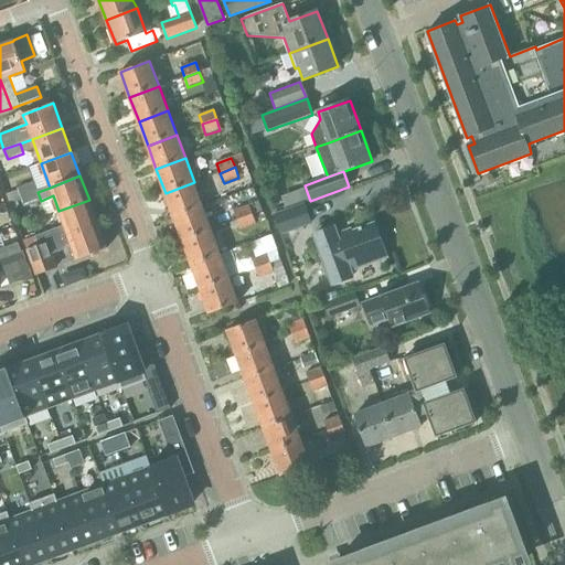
[(18,190),(8,193),(10,201),(21,196),(36,191),(33,182),(18,188),(18,190)]
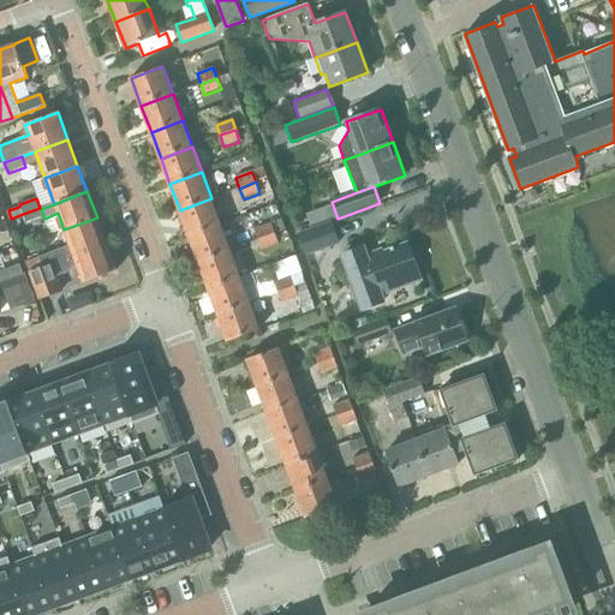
[(190,237),(221,225),(212,198),(180,210),(190,237)]
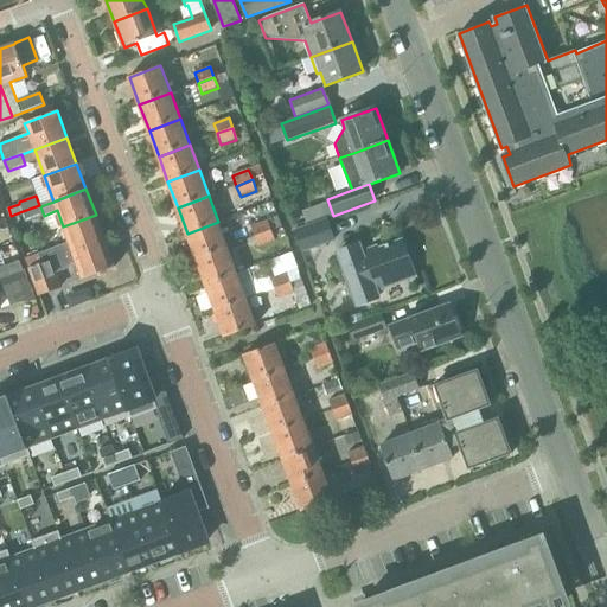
[(39,205),(23,211),(27,222),(44,216),(40,206),(39,205)]
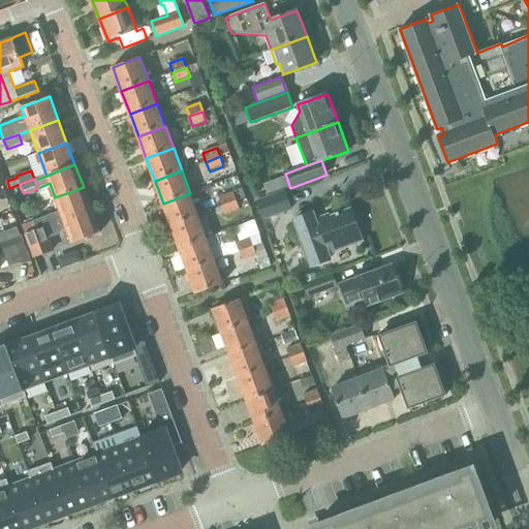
[(60,212),(23,225),(26,234),(52,224),(92,210),(84,187),(55,197),(60,212)]
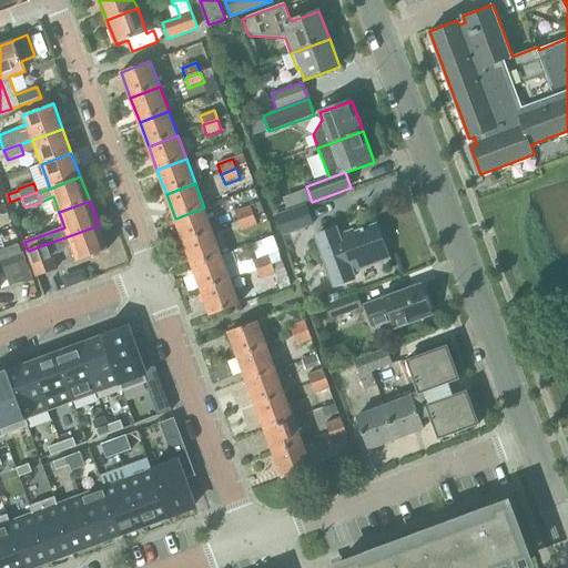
[(235,212),(240,222),(254,215),(251,206),(235,212)]
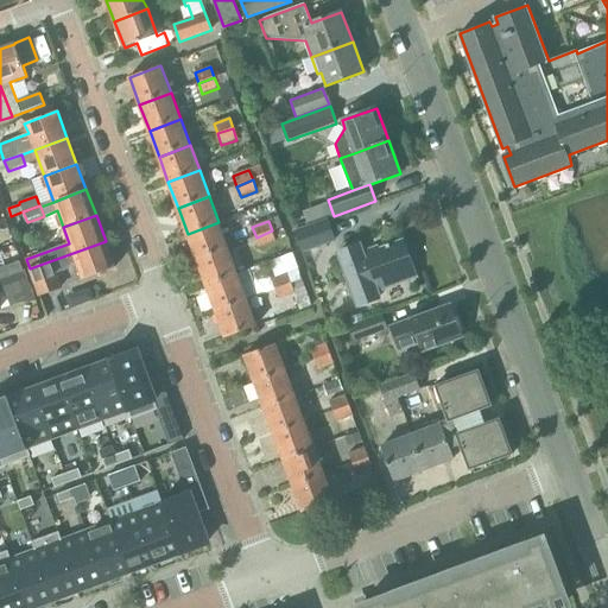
[(196,258),(228,246),(219,222),(188,234),(196,258)]
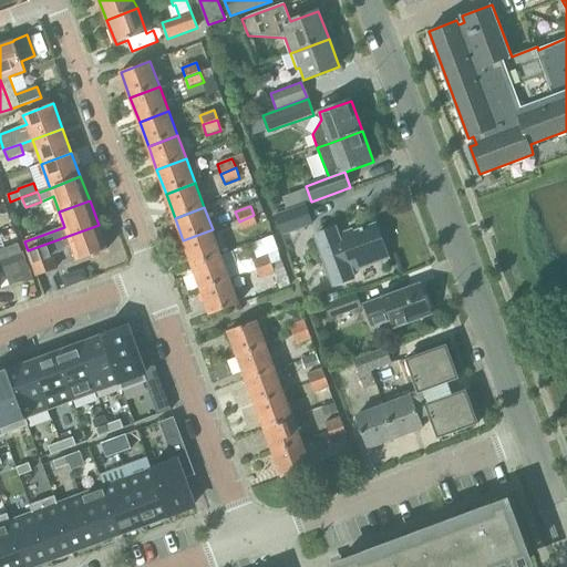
[(257,225),(254,215),(239,222),(243,230),(257,225)]
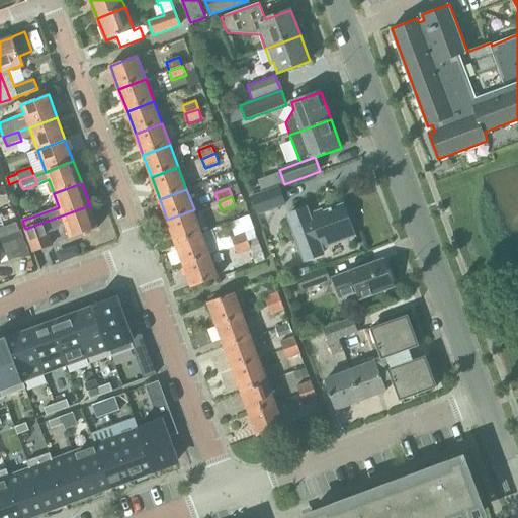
[(51,220),(25,229),(34,251),(46,247),(53,244),(49,233),(54,231),(67,226),(71,238),(98,229),(90,205),(51,220)]
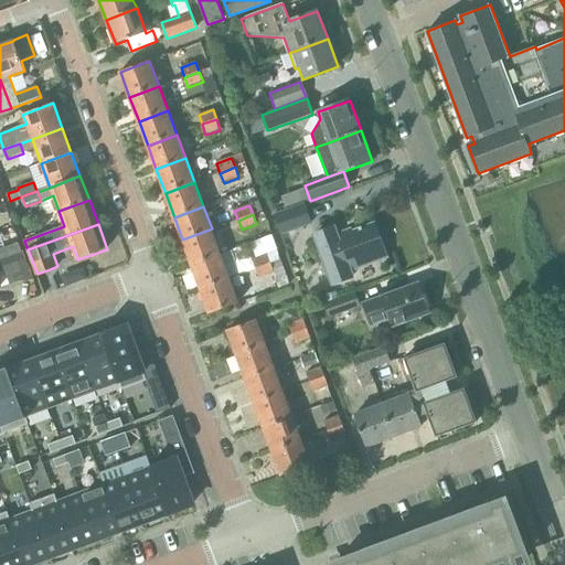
[(334,228),(315,235),(332,285),(352,277),(350,270),(387,256),(375,224),(338,238),(334,228)]
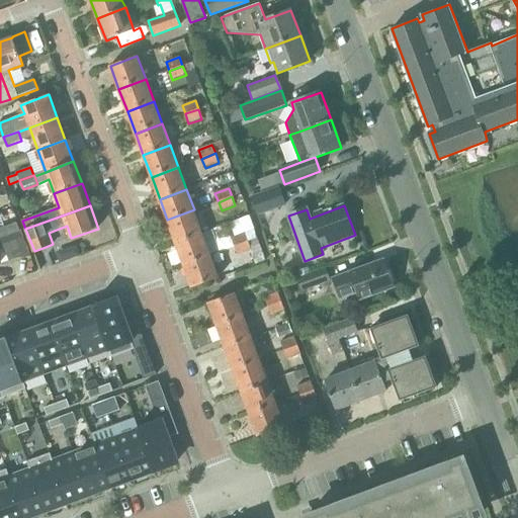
[(175,242),(202,232),(194,209),(167,220),(175,242)]
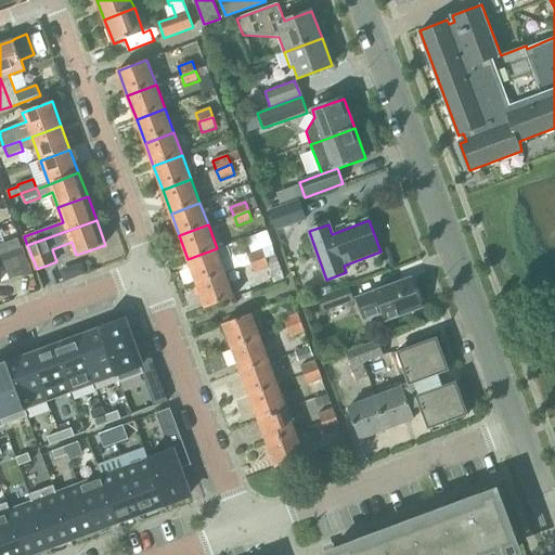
[(0,255),(23,247),(20,239),(0,245),(0,255)]
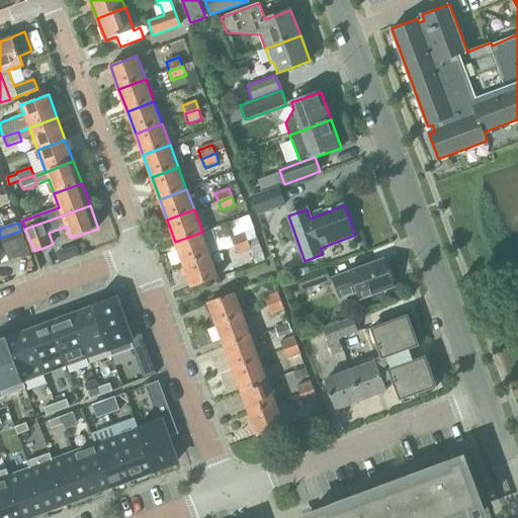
[(21,231),(0,238),(0,251),(5,249),(9,261),(29,254),(21,231)]
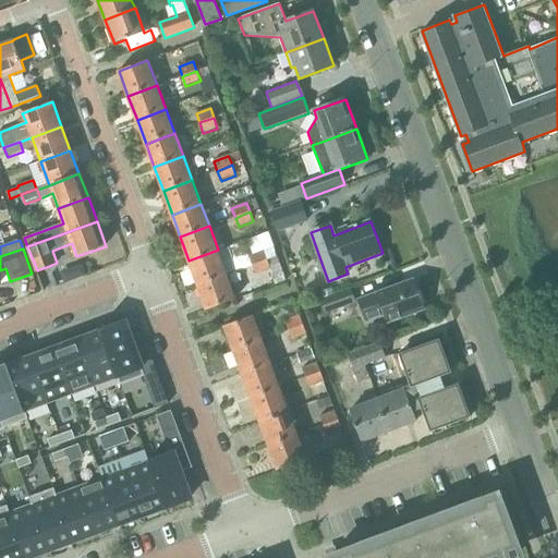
[(198,284),(227,274),(218,250),(189,261),(198,284)]
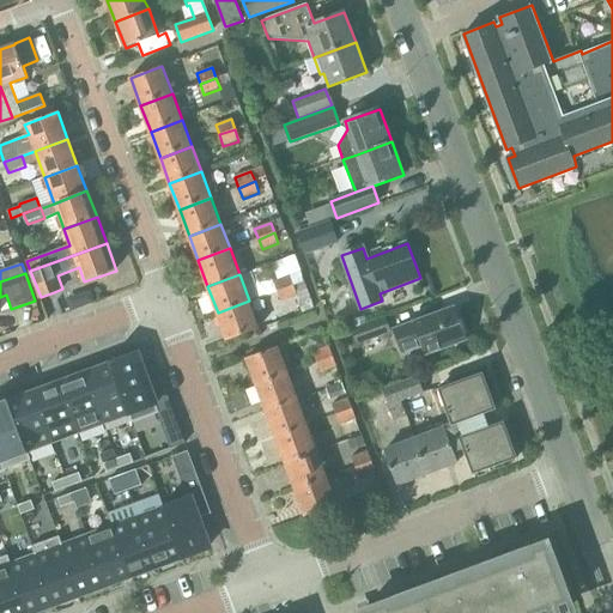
[(290,274),(274,280),(278,291),(293,285),(290,274)]
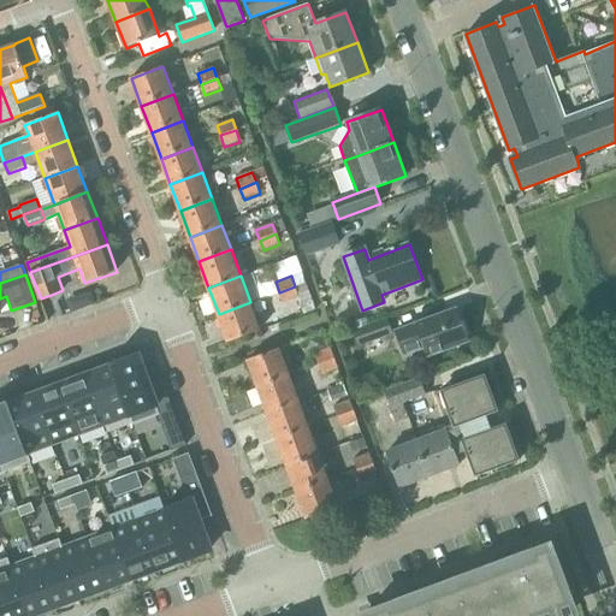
[(295,286),(279,292),(283,303),(300,297),(295,286)]
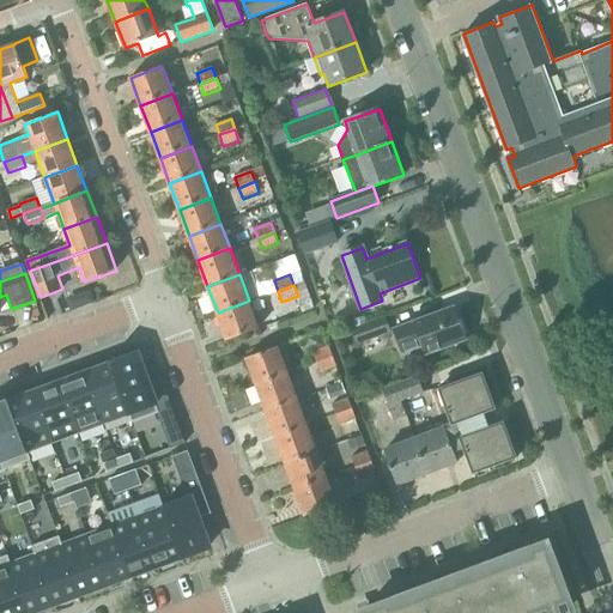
[(228,340),(260,328),(249,301),(218,313),(228,340)]
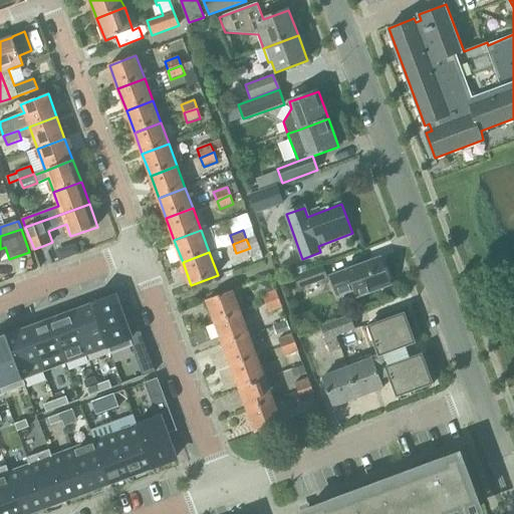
[(356,297),(391,284),(381,259),(332,277),(339,296),(354,290),(356,297)]
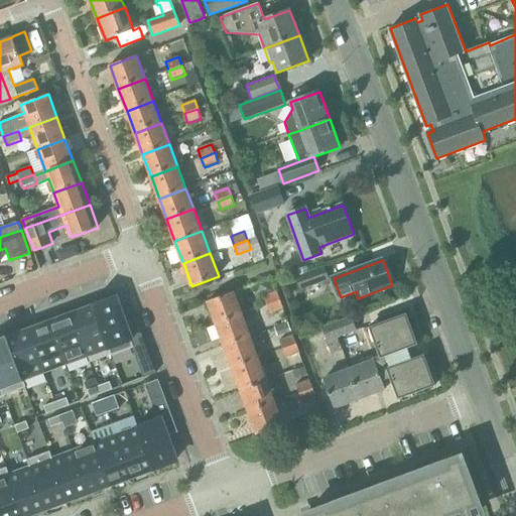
[(324,267),(296,277),(301,290),(328,280),(324,267)]
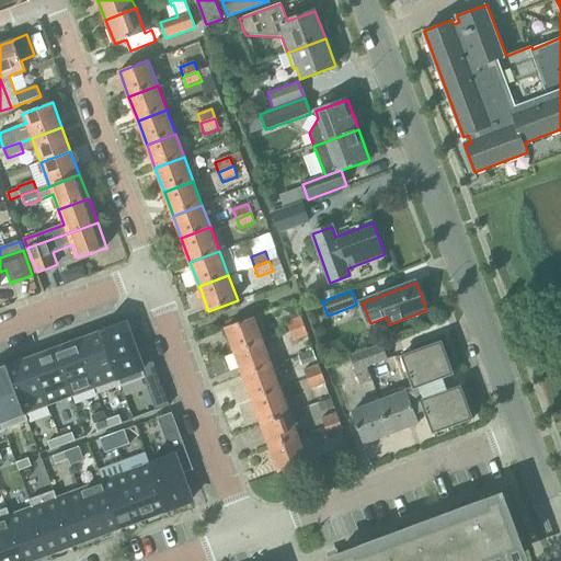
[(301,316),(286,321),(290,332),(305,327),(301,316)]
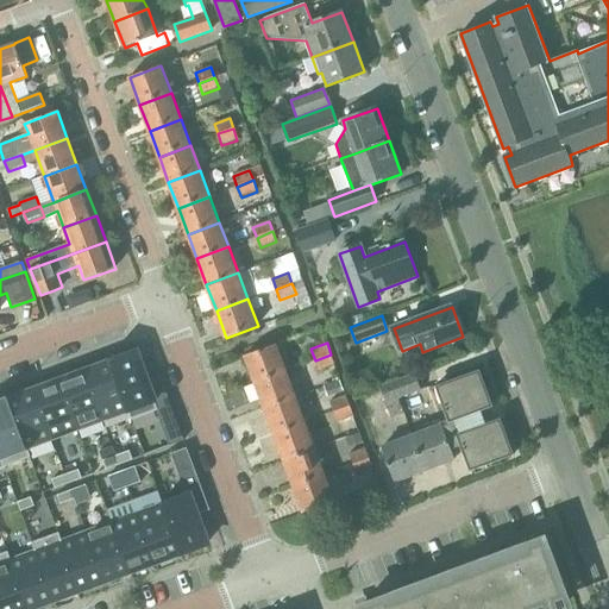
[(255,381),(287,369),(277,345),(246,356),(255,381)]
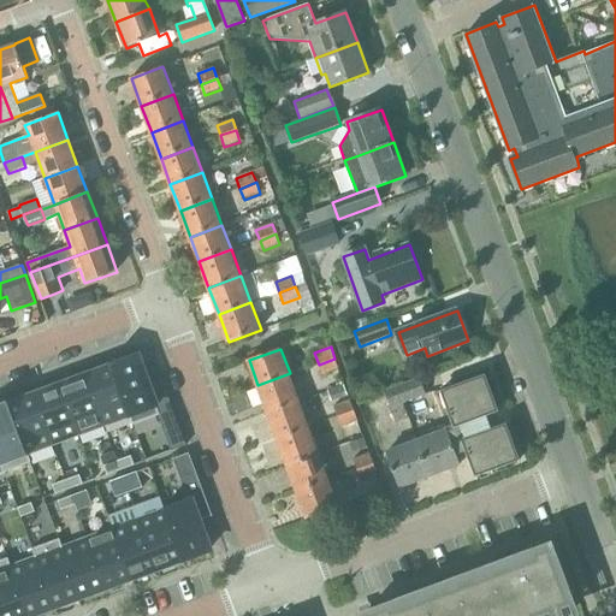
[(138,356),(111,367),(129,418),(132,426),(159,415),(160,415),(158,409),(138,356)]
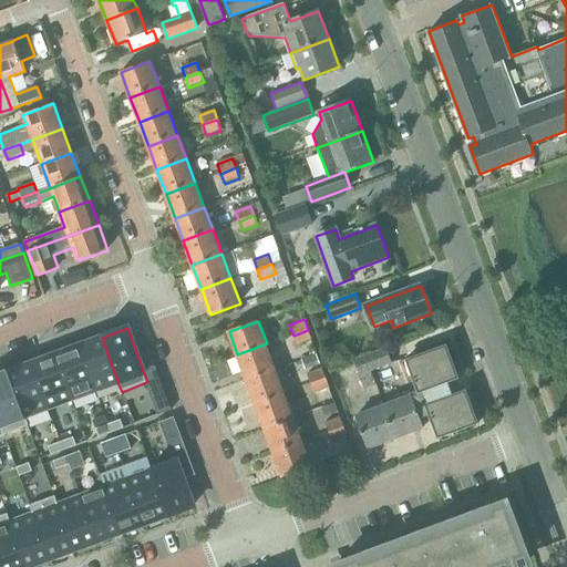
[(308,330),(294,336),(297,346),(312,340),(308,330)]
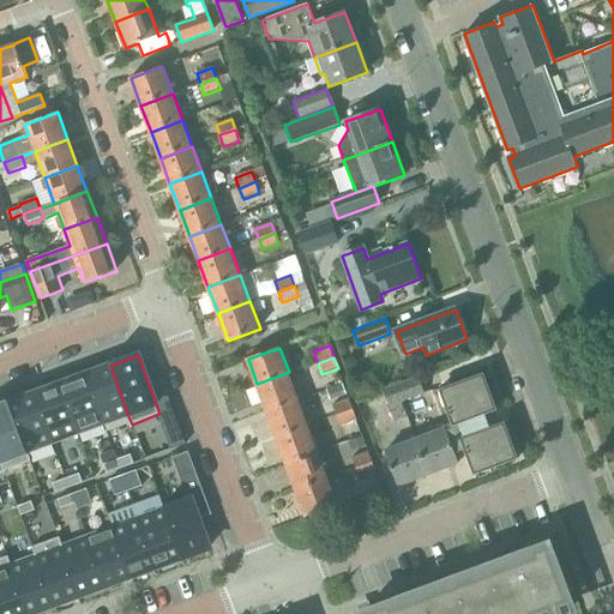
[(110,366),(85,374),(104,425),(128,416),(110,366)]
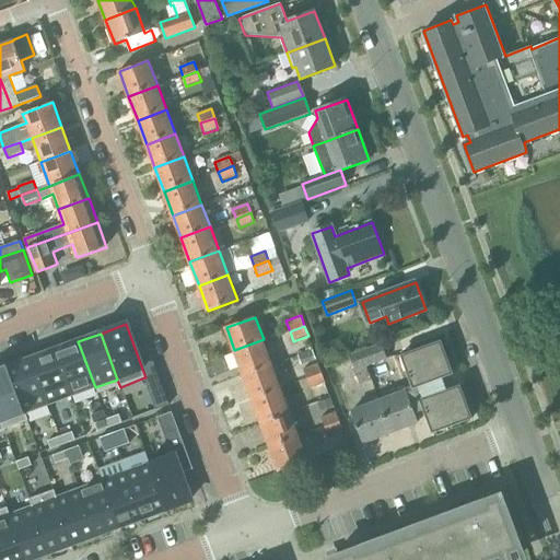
[(243,374),(272,363),(264,339),(234,350),(243,374)]
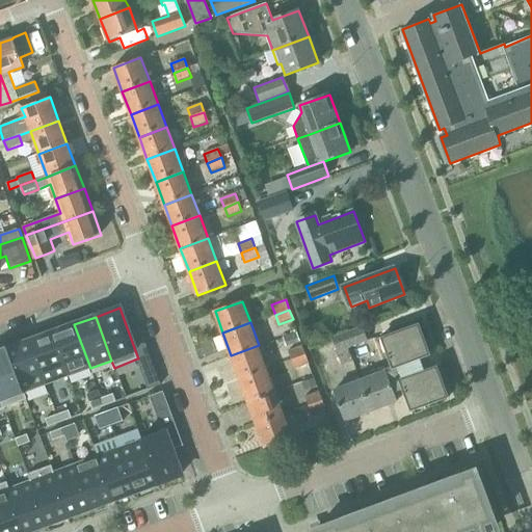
[(74,324),(52,333),(69,376),(90,368),(74,324)]
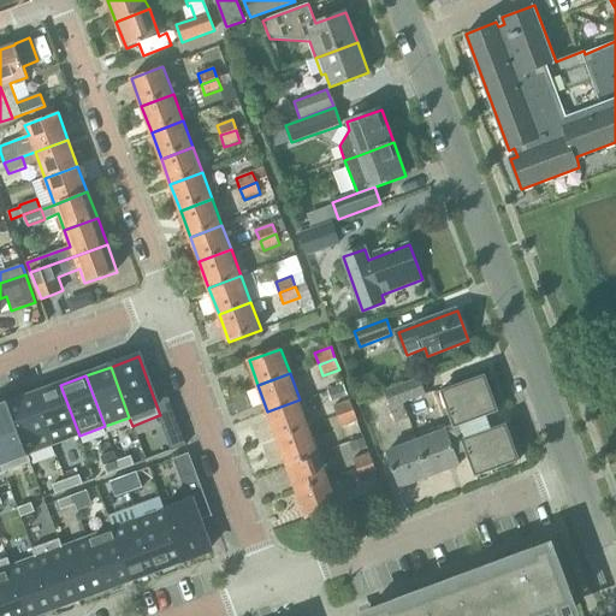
[(485,375),(440,392),(455,431),(449,433),(457,455),(466,451),(475,478),(521,460),(507,424),(493,430),(487,415),(499,412),(485,375)]
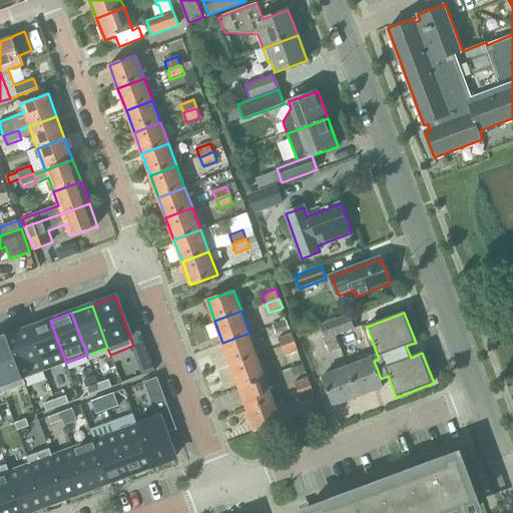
[(350,316),(320,327),(330,352),(340,348),(335,336),(355,329),(350,316)]
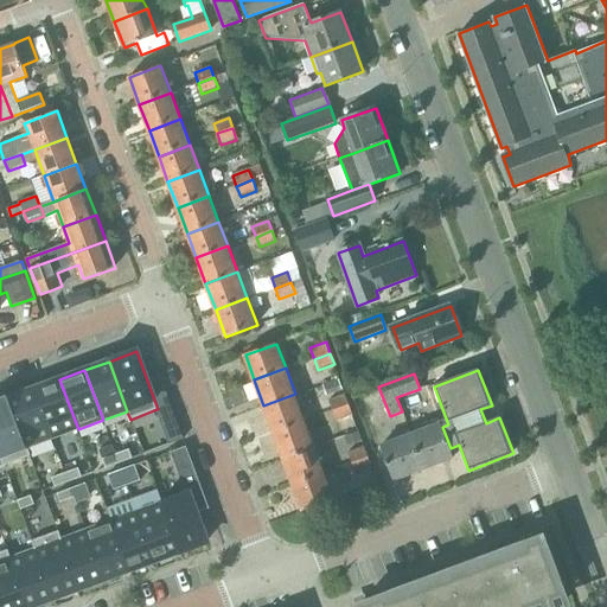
[(339,378),(323,384),(327,396),(344,389),(339,378)]
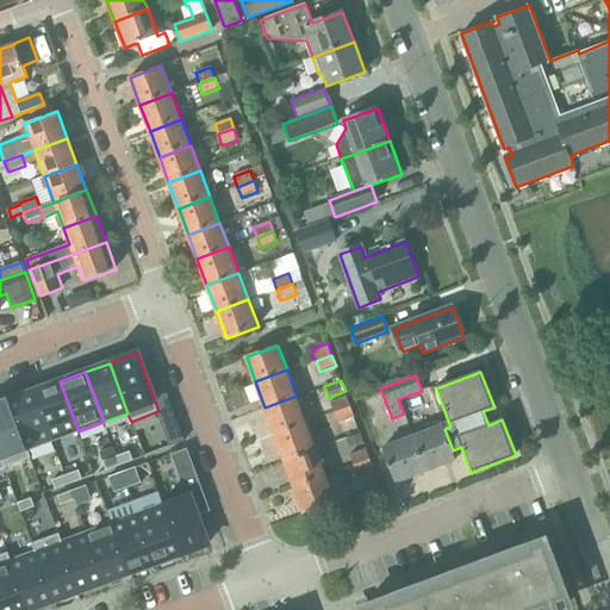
[(60,381),(35,391),(53,441),(79,431),(60,381)]
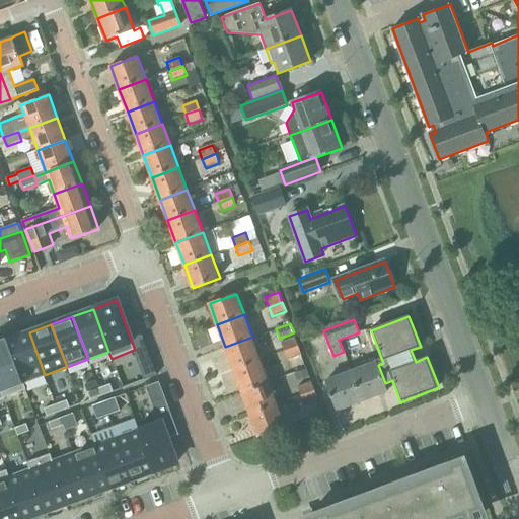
[(29,332),(8,341),(24,383),(45,375),(29,332)]
